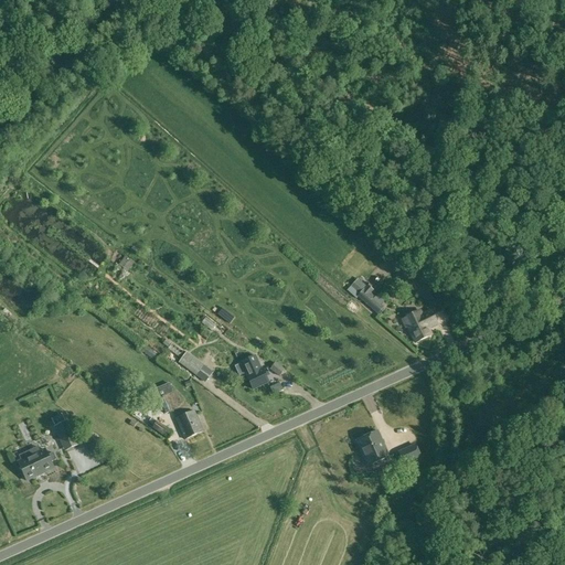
[(128,272),(135,264),(127,258),(120,266),(128,272)]
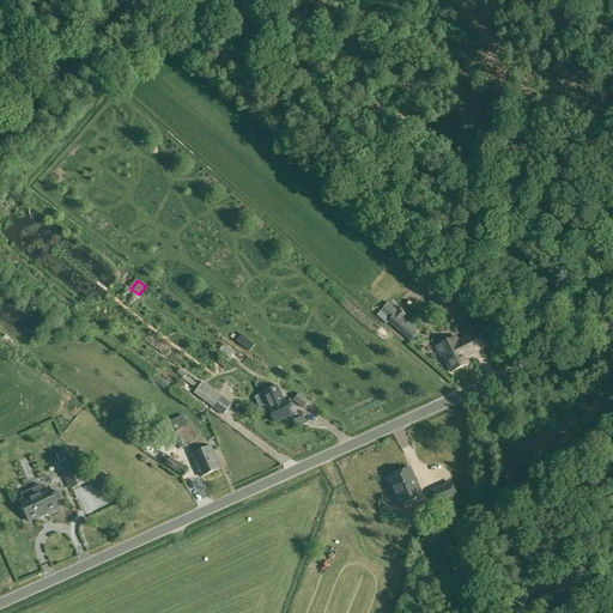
[(396,311),(387,303),(376,315),(386,323),(396,311)]
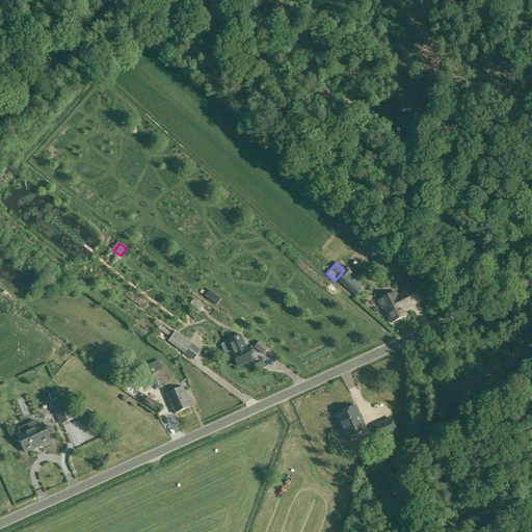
[(337,280),(342,284),(343,285),(355,297),(362,290),(348,277),(347,277),(350,274),(345,269),(343,272),(337,280)]
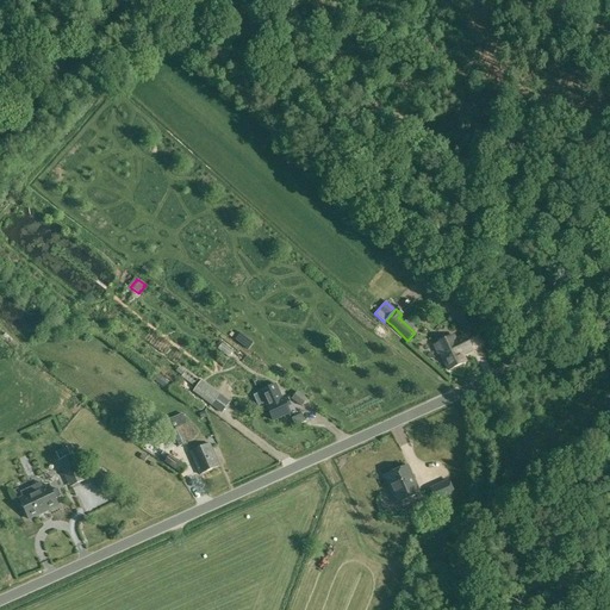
[(369,329),(381,335),(385,329),(373,323),(369,329)]
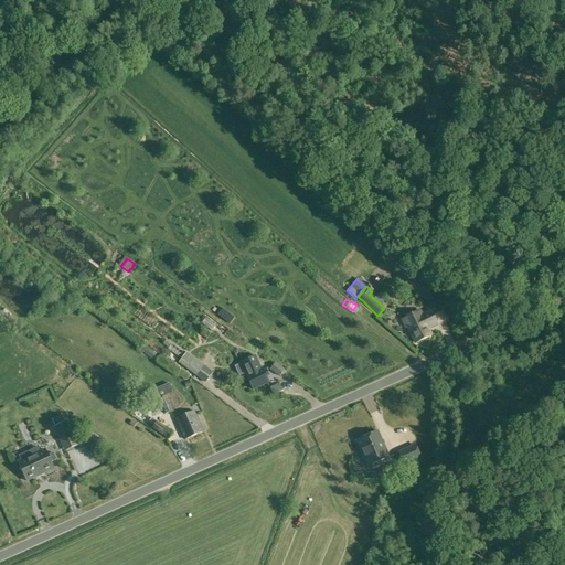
[(432,336),(428,328),(437,323),(429,309),(422,312),(420,310),(404,319),(407,327),(416,343),(432,336)]
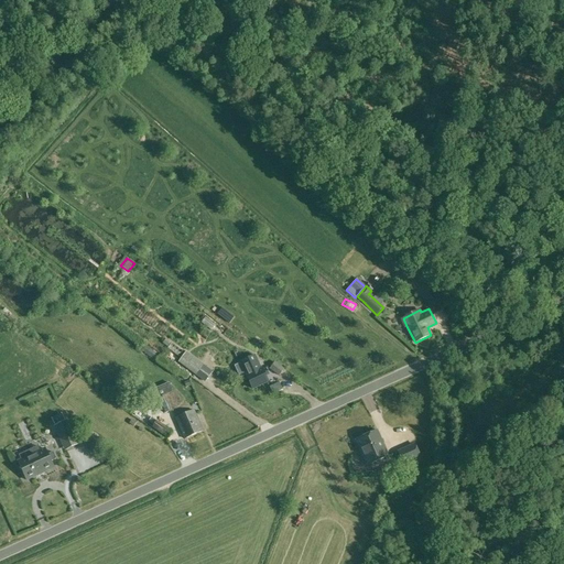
[(203,323),(213,331),(216,326),(206,318),(203,323)]
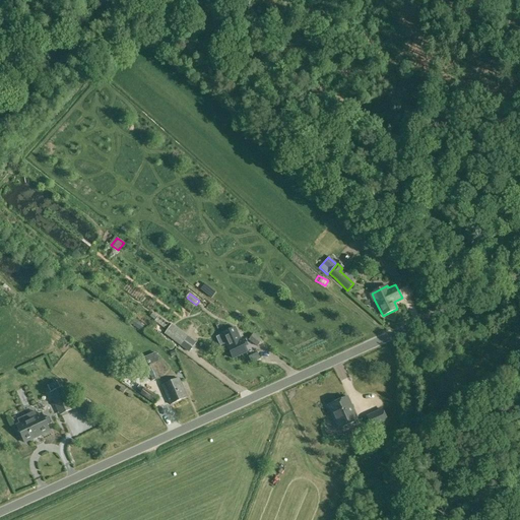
[(146,328),(132,317),(128,321),(143,333),(146,328)]
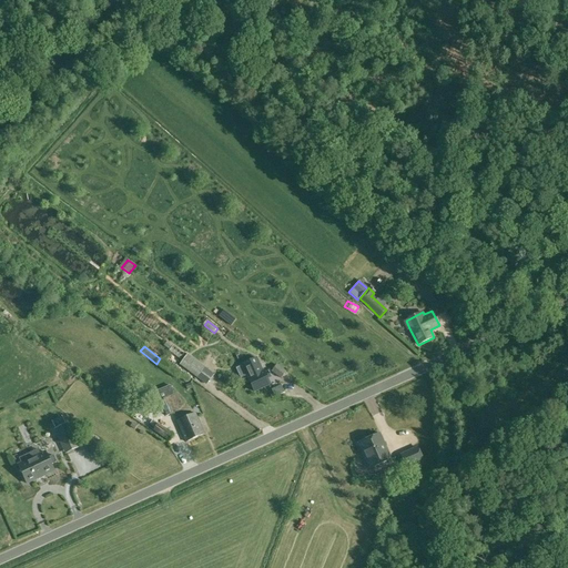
[(171,348),(169,351),(180,359),(182,356),(171,348)]
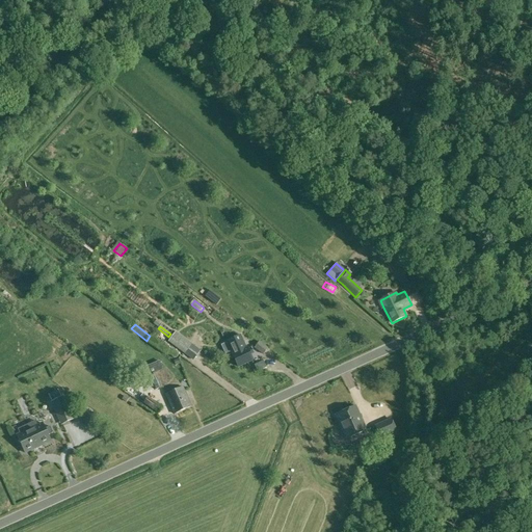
[(168,341),(185,354),(191,346),(175,333),(168,341)]
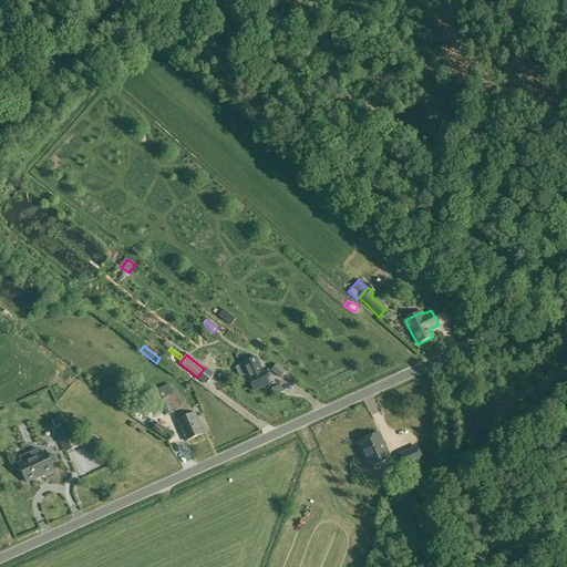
[(248,379),(254,391),(269,384),(266,379),(269,377),(267,371),(264,373),(264,372),(263,372),(256,358),(243,364),(249,379),(248,379)]
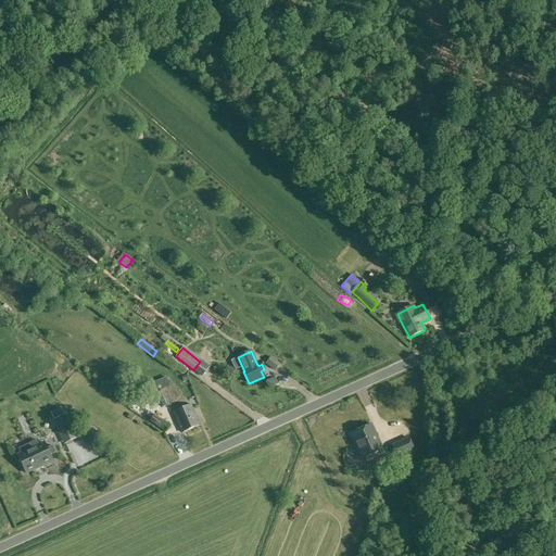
[(280,364),(272,357),(266,364),(275,371),(280,364)]
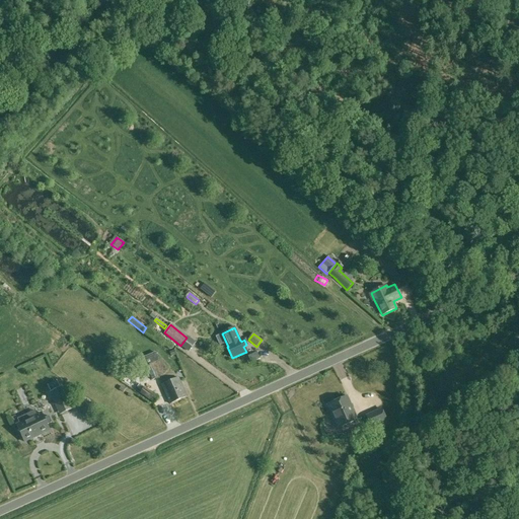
[(255,353),(247,356),(250,362),(258,359),(255,353)]
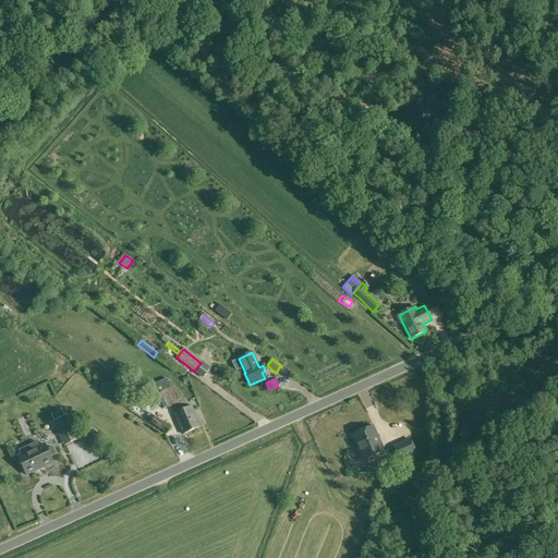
[(165,391),(157,393),(164,409),(170,405),(165,391)]
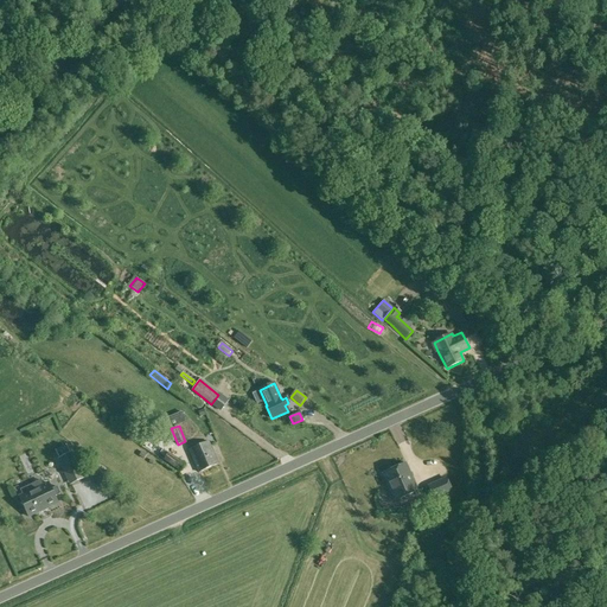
[(190,451),(199,472),(218,464),(209,442),(190,451)]
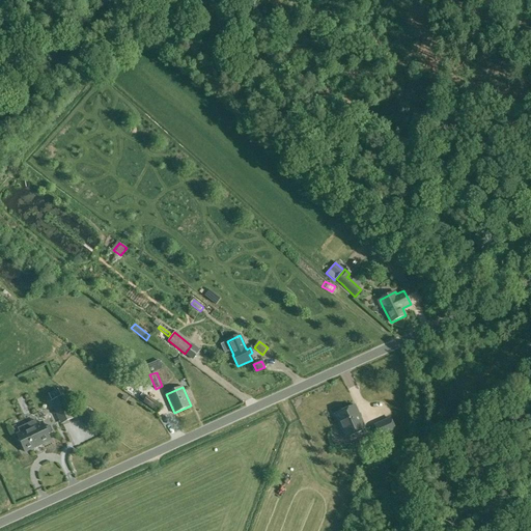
[(63,395),(50,401),(57,417),(71,411),(63,395)]
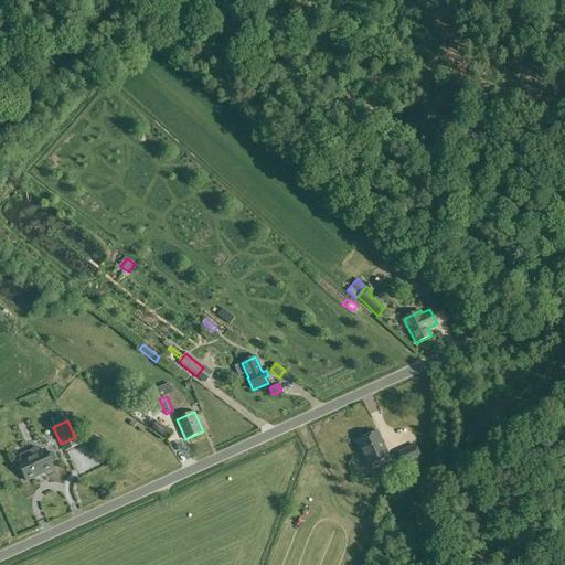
[(152,428),(169,439),(173,433),(157,422),(152,428)]
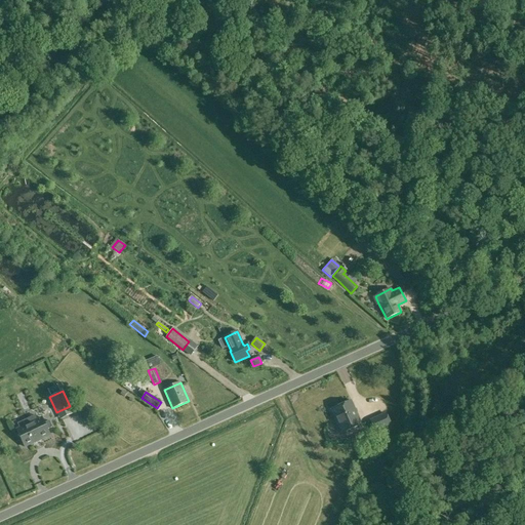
[(341,434),(361,425),(351,401),(331,410),(341,434)]
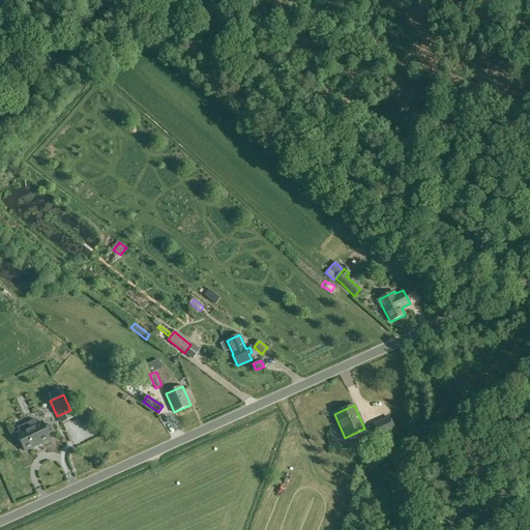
[(395,430),(390,417),(374,424),(379,436),(395,430)]
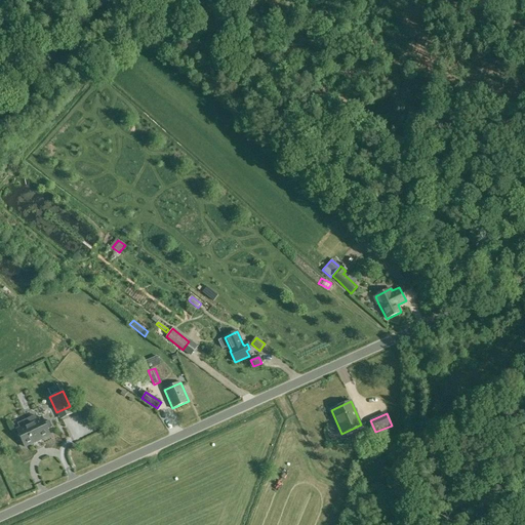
[(50,435),(47,430),(52,428),(49,420),(44,422),(42,417),(37,420),(35,415),(27,419),(29,423),(19,429),(16,430),(25,447),(50,435)]
